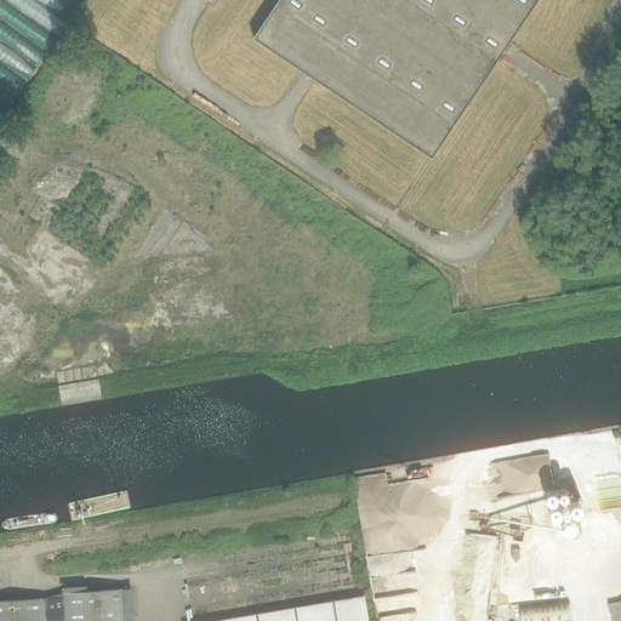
[(279,0),(252,41),(431,160),(537,0),(279,0)]
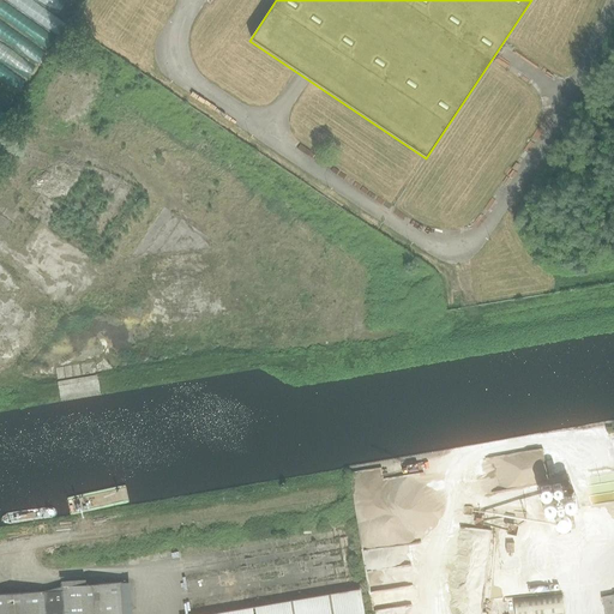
[(537,449),(523,459),(534,471),(530,475),(537,483),(547,476),(543,471),(551,464),(537,449)]
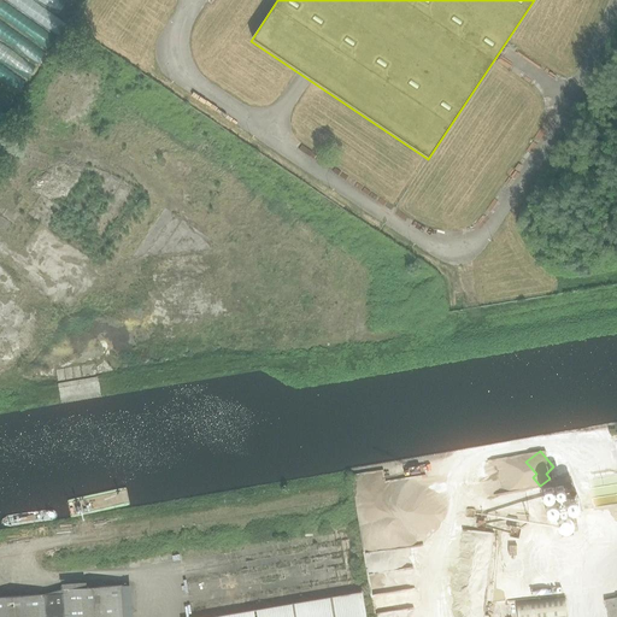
[(0,616),(131,616),(130,585),(60,591),(46,594),(0,597),(0,616)]
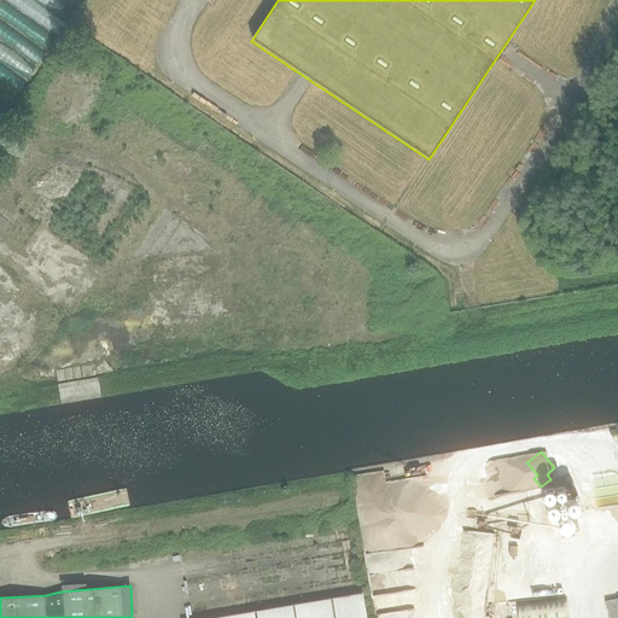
[(366,617),(362,594),(217,617),(366,617)]
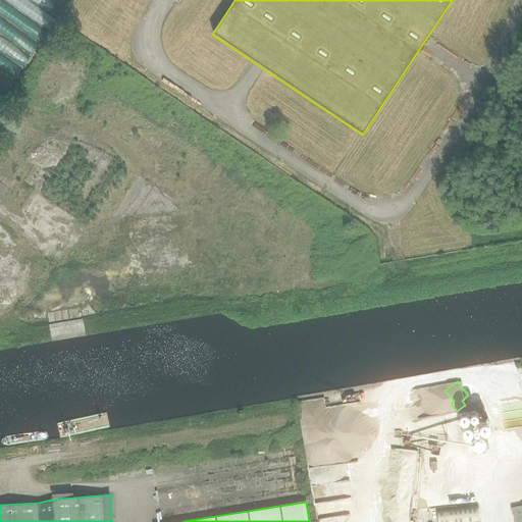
[(514,521),(521,521),(521,506),(511,508),(514,521)]
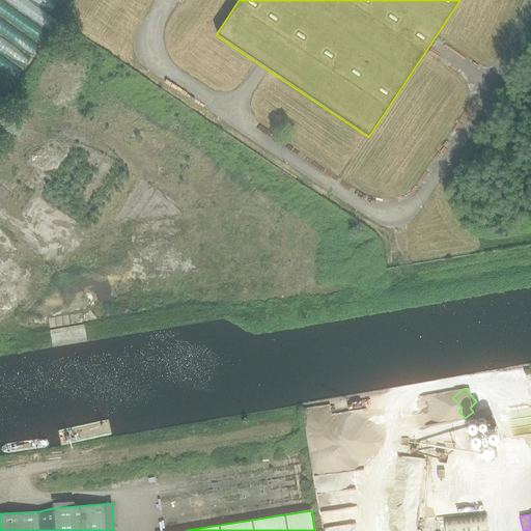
[(445,520),(445,530),(487,530),(486,515),(445,520)]
